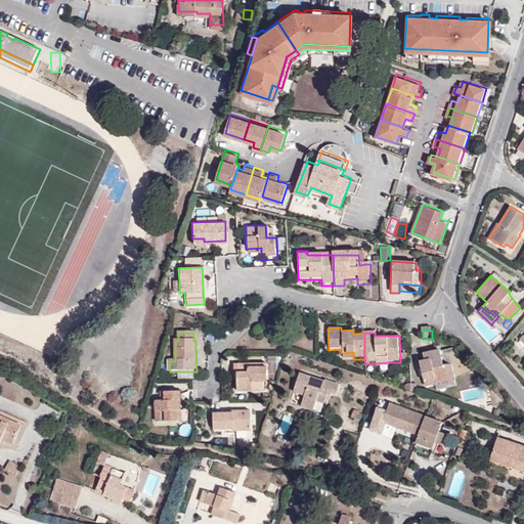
[(437,390),(456,385),(452,364),(450,365),(444,366),(440,349),(424,353),(426,359),(421,360),(426,385),(435,383),(437,390)]
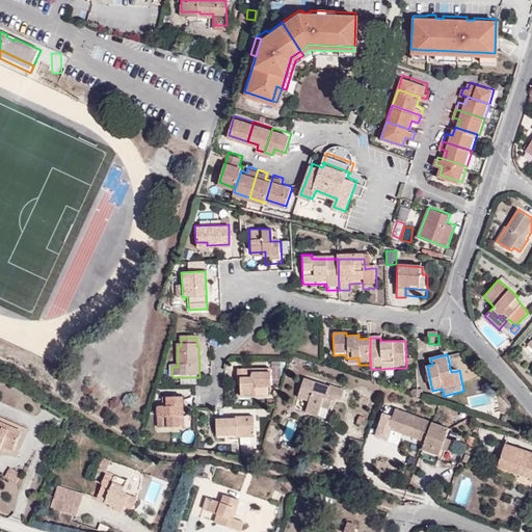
[(273,388),(272,371),(239,372),(240,379),(243,379),(243,399),(270,398),(270,388),(273,388)]
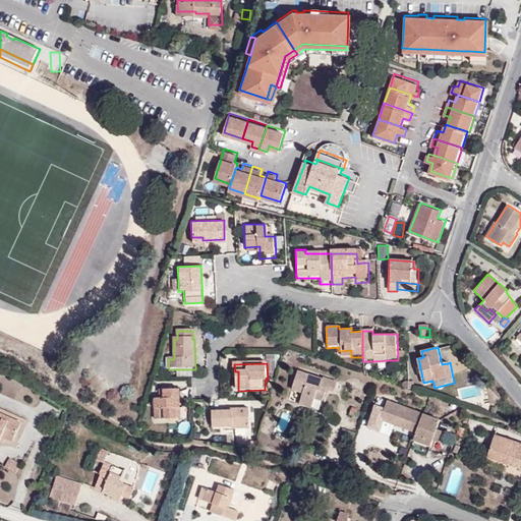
[(324,379),(301,371),(294,391),(304,394),(301,405),(313,409),(316,398),(325,401),(328,390),(336,392),(339,383),(324,378),(324,379)]
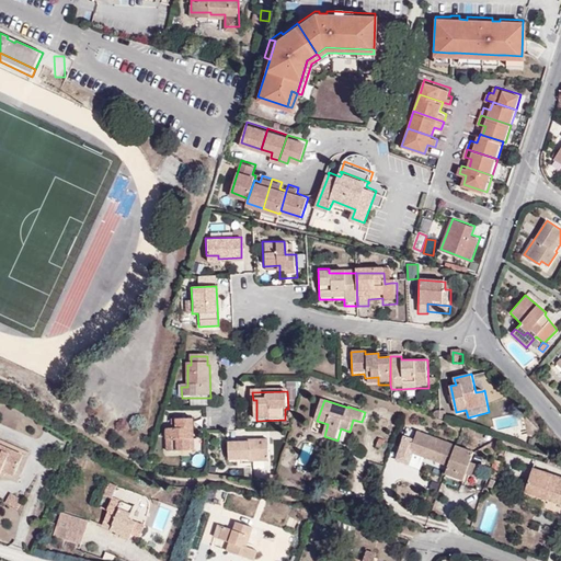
[(169,428),(169,451),(191,451),(191,439),(195,439),(194,419),(173,419),(173,428),(169,428)]
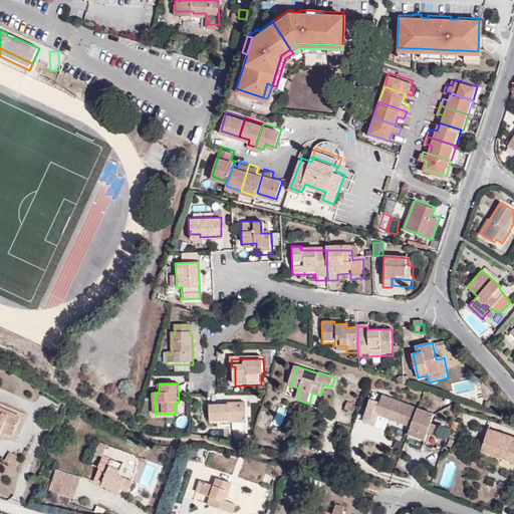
[(269,395),(271,388),(261,386),(261,395),(269,395)]
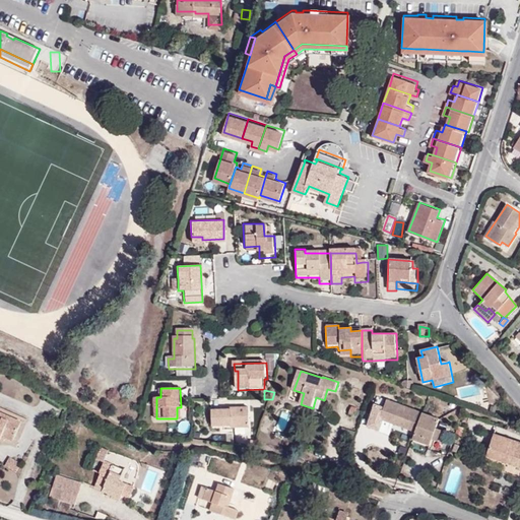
[(441,417),(389,400),(382,419),(417,432),(414,441),(431,447),(434,439),(438,427),(441,417)]
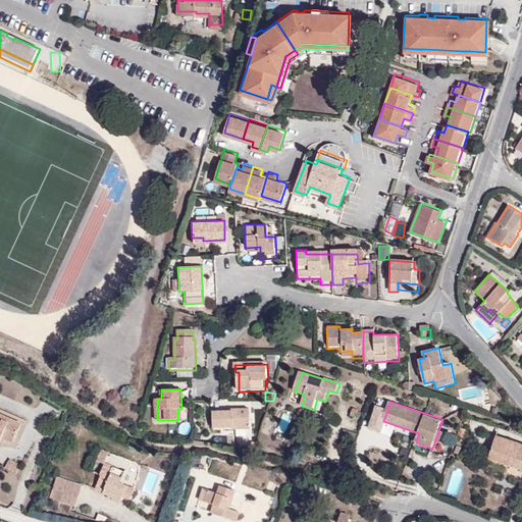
[(212,412),(212,428),(231,427),(231,429),(249,429),(249,409),(231,409),(231,411),(212,412)]
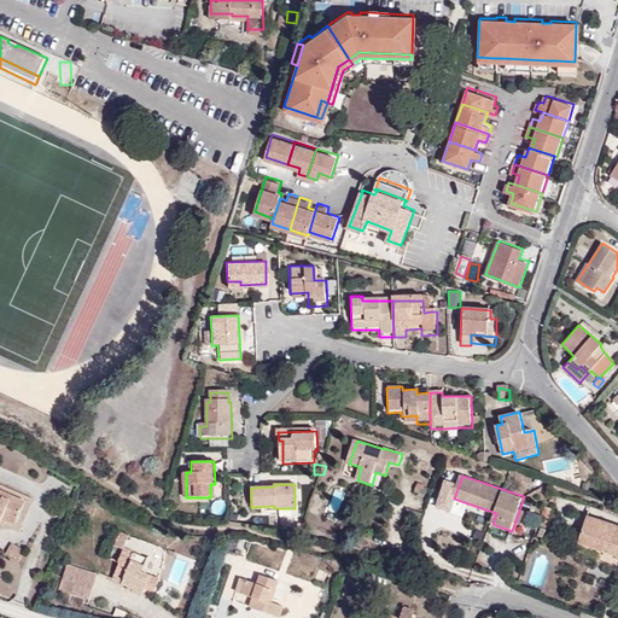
[(16,526),(24,506),(19,503),(21,500),(3,493),(1,496),(0,495),(0,525),(1,526),(4,522),(16,526)]
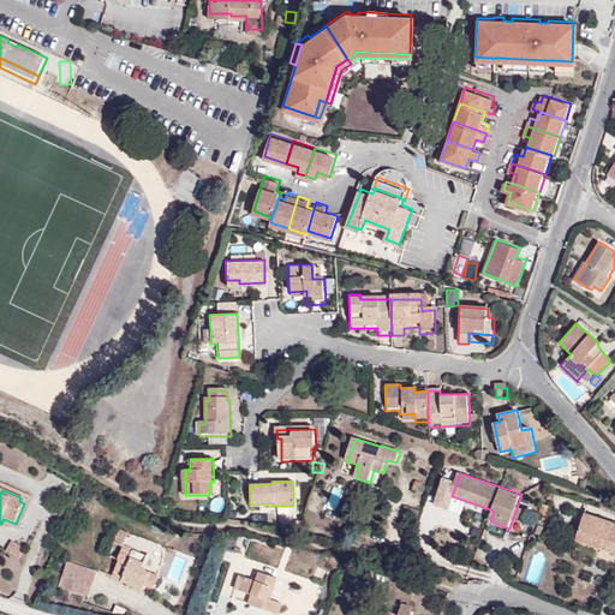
[(521,521),(526,508),(518,505),(513,519),(521,521)]
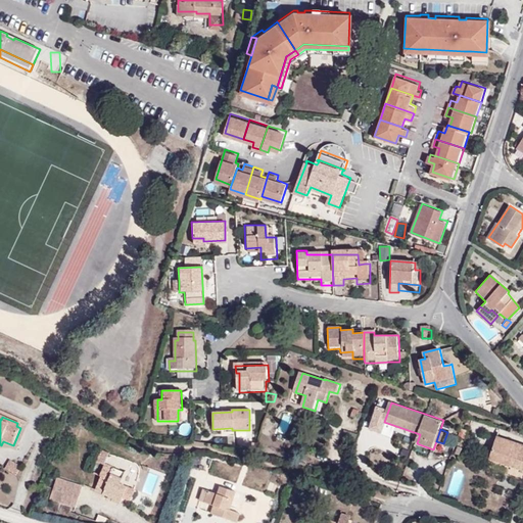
[(343,440),(354,444),(358,435),(347,431),(343,440)]
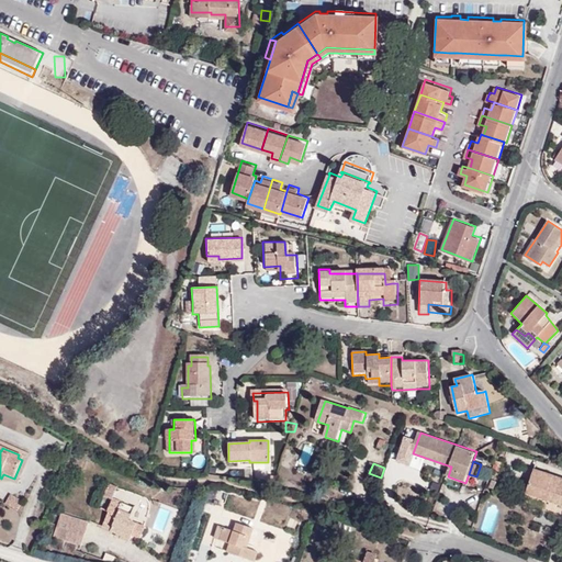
[(561,476),(531,467),(523,491),(561,504),(561,510),(560,516),(561,516),(561,476)]
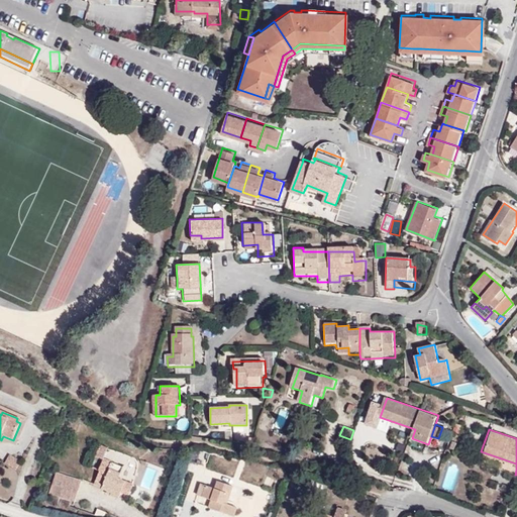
[(17,475),(23,466),(10,457),(5,466),(17,475)]
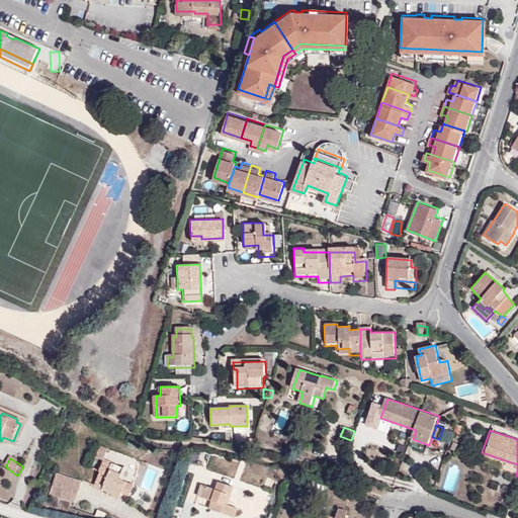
[(134,488),(122,482),(127,470),(106,460),(100,470),(102,472),(95,487),(111,495),(110,498),(118,502),(121,496),(128,499),(134,488)]
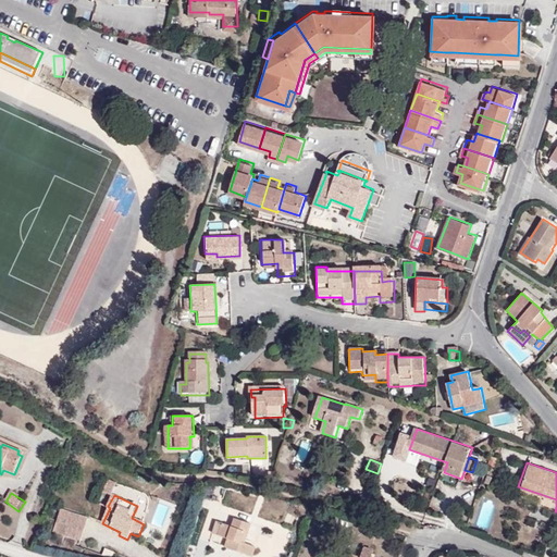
[(87,519),(60,510),(53,532),(79,541),(87,519)]
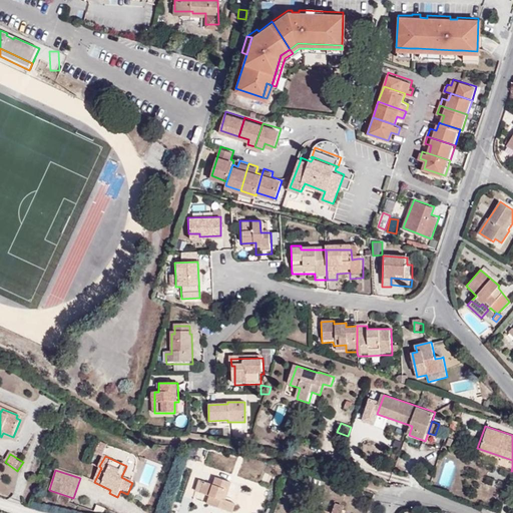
[(224,497),(229,481),(215,475),(211,483),(204,480),(200,493),(208,496),(205,503),(230,509),(233,501),(224,497)]
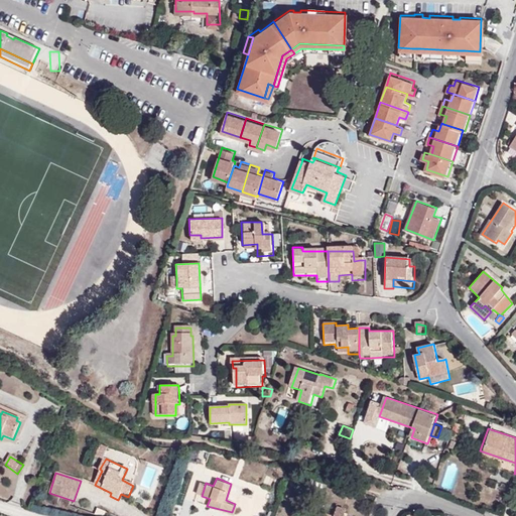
[(202,496),(206,483),(200,481),(195,493),(202,496)]
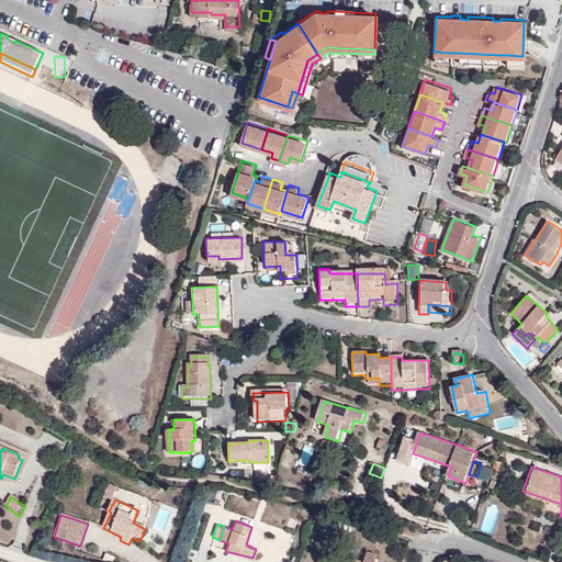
[(371,561),(374,552),(362,548),(359,558),(344,552),(339,561),(371,561)]
